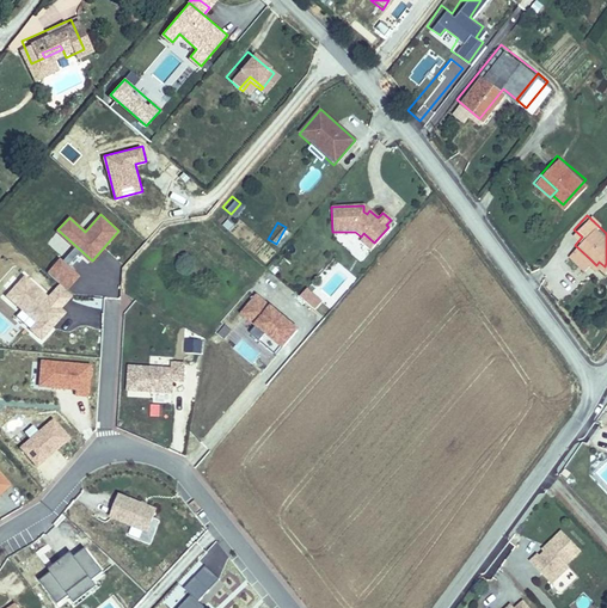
[(363,233),(361,237),(357,240),(368,249),(374,243),(363,233)]
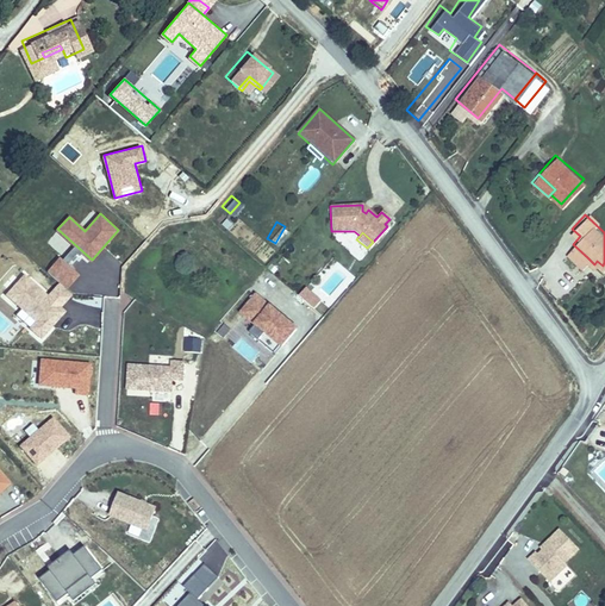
[(61,254),(68,242),(58,236),(51,249),(61,254)]
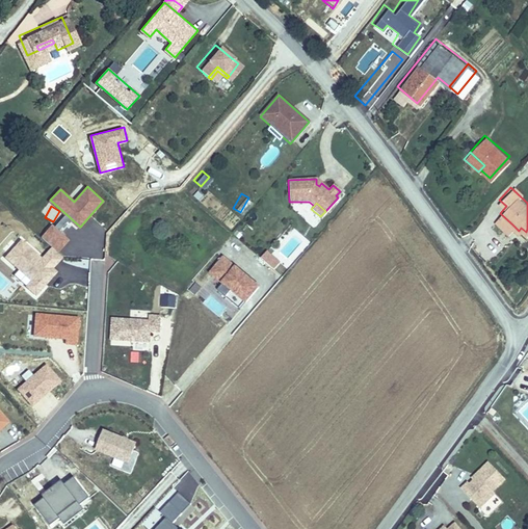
[(512,225),(500,213),(493,220),(506,232),(512,225)]
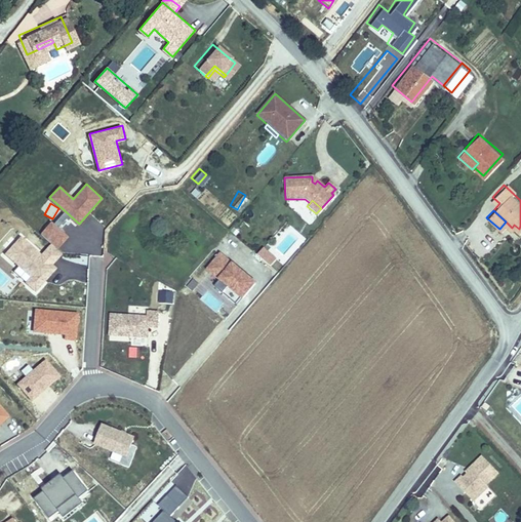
[(17,232),(0,252),(0,256),(36,289),(55,267),(51,263),(41,253),(17,232)]
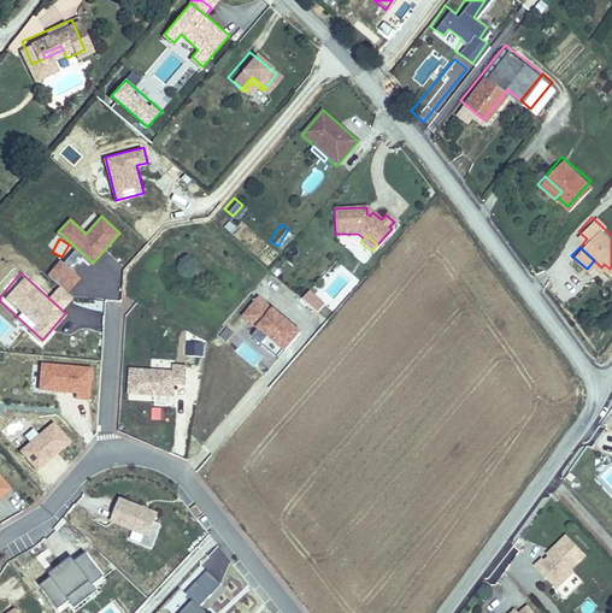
[(60,286),(48,298),(60,308),(72,296),(60,286)]
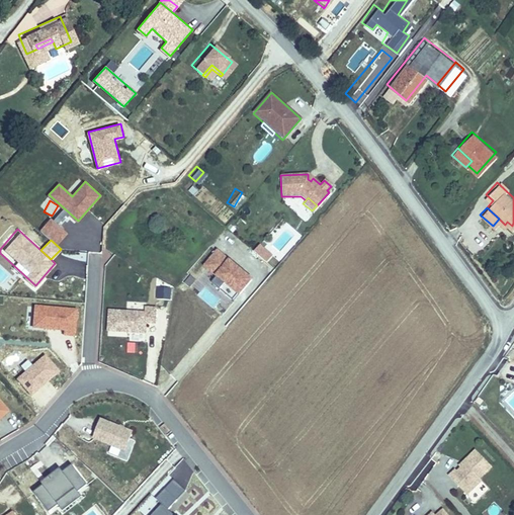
[(272,255),(260,244),(254,250),(267,261),(272,255)]
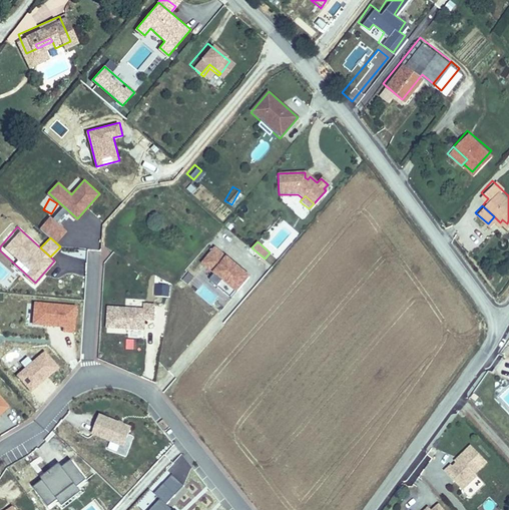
[(238,267),(215,247),(202,262),(214,272),(209,279),(215,284),(221,278),(236,291),(248,276),(240,269),(239,271),(236,269),(238,267)]
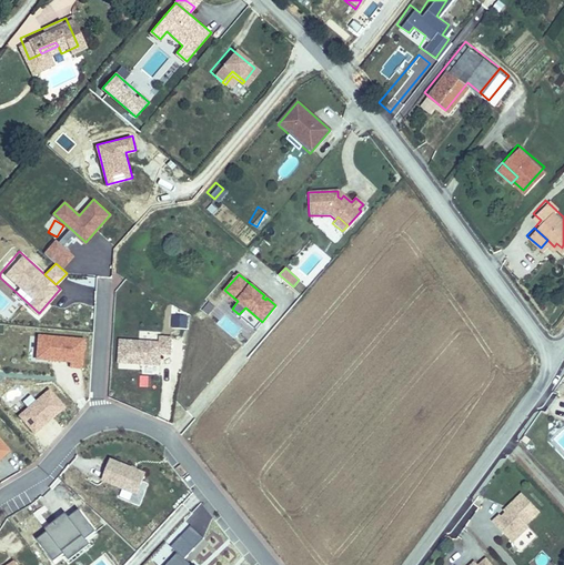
[(83,338),(39,333),(36,361),(81,365),(83,338)]
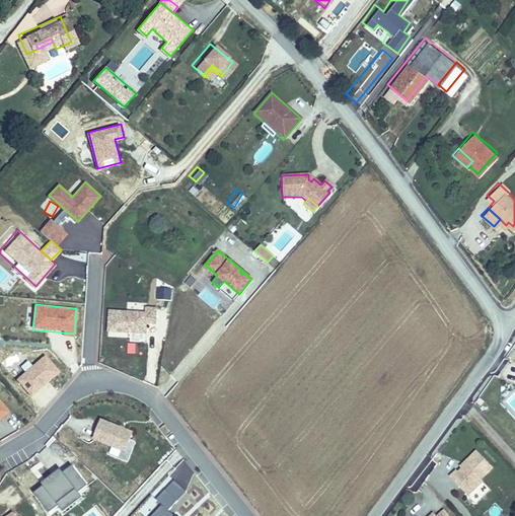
[(157,322),(158,306),(149,305),(149,311),(112,309),(109,329),(132,332),(132,329),(147,330),(148,321),(157,322)]
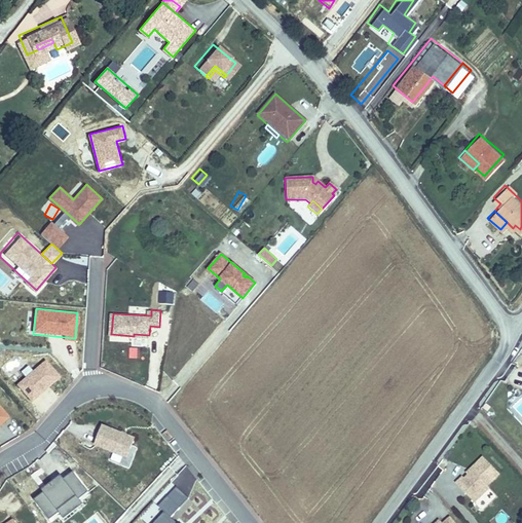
[(61,375),(46,359),(17,383),(31,400),(61,375)]
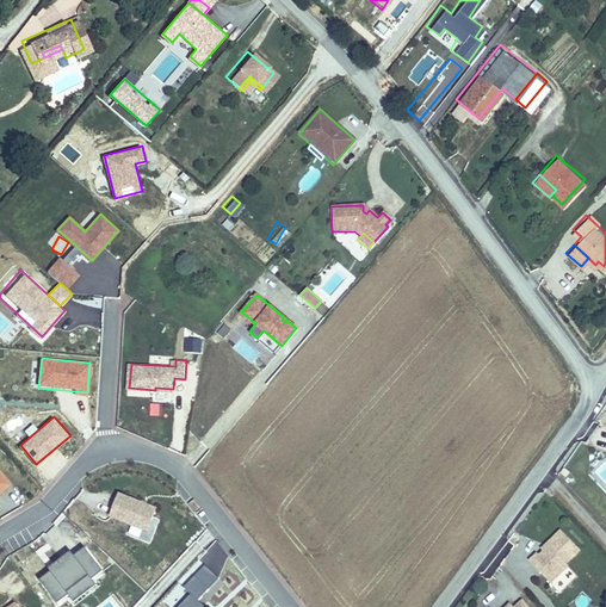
[(119,494),(111,516),(147,531),(156,508),(119,494)]
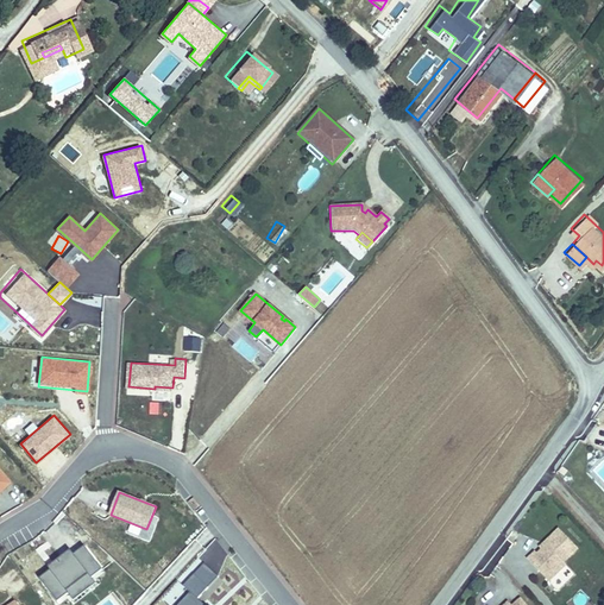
[(532,548),(524,555),(546,577),(562,561),(560,559),(573,544),(554,525),(540,540),(542,542),(539,546),(534,550),(532,548)]
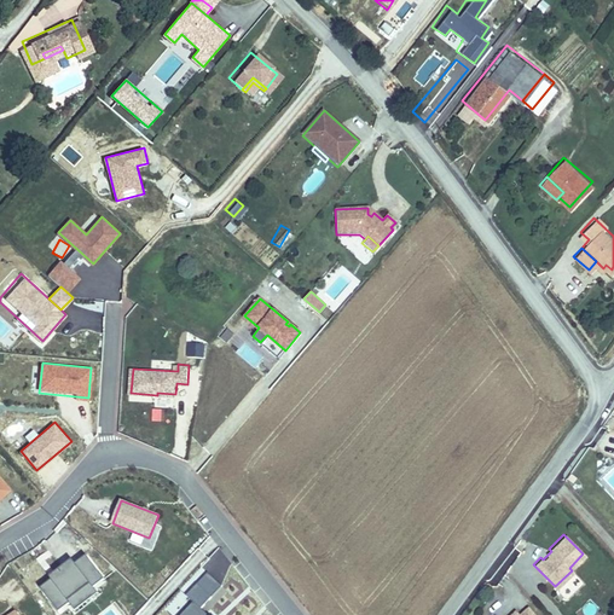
[(104,579),(86,555),(74,563),(71,558),(48,575),(51,579),(39,587),(54,610),(65,603),(64,599),(87,584),(90,586),(104,579)]
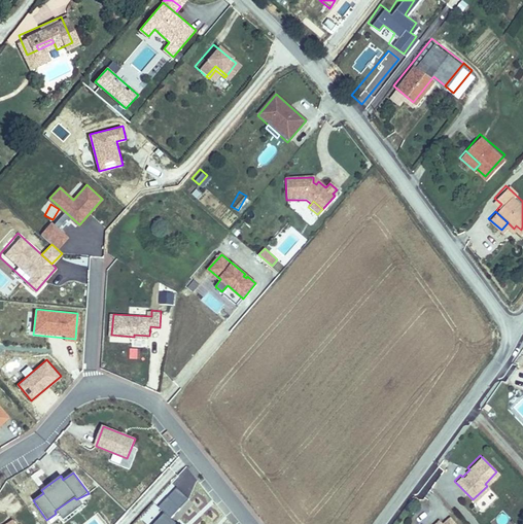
[(173,485),(165,494),(176,505),(185,496),(173,485)]
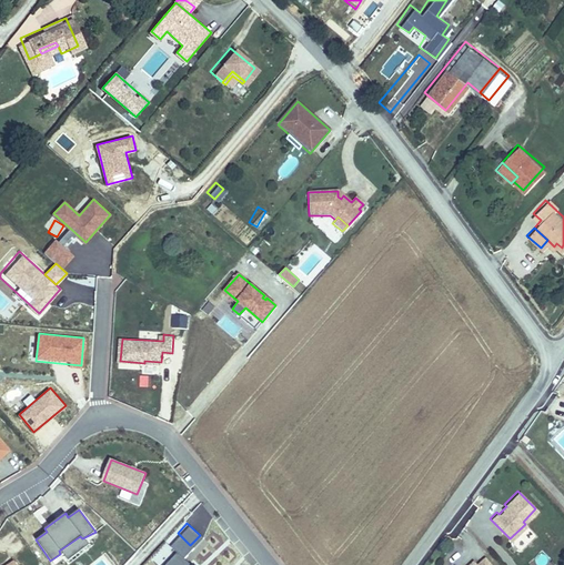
[(525,524),(510,538),(514,544),(530,528),(525,524)]
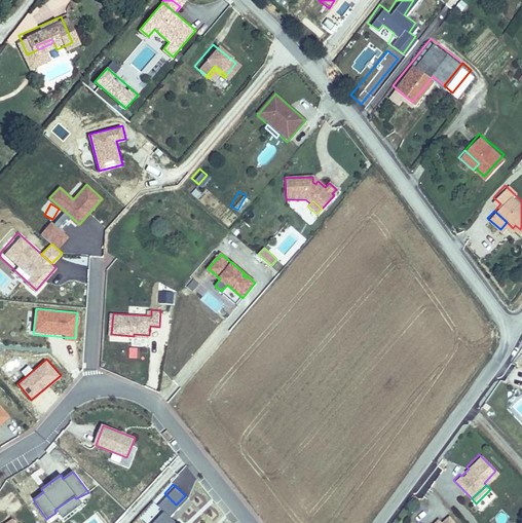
[(176,505),(164,493),(153,506),(159,511),(147,522),(176,522),(166,515),(176,505)]
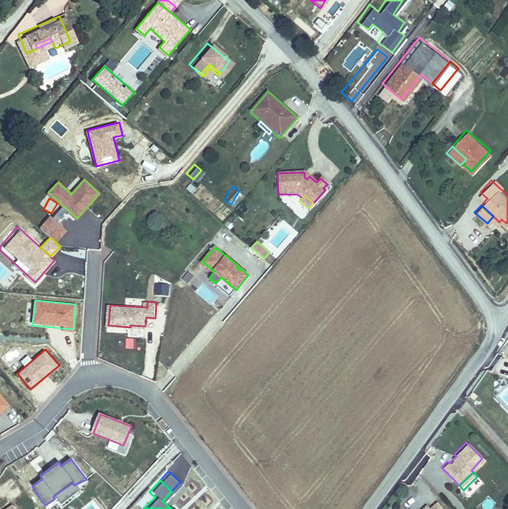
[(72,483),(53,496),(54,499),(58,503),(77,490),(74,485),(72,483)]
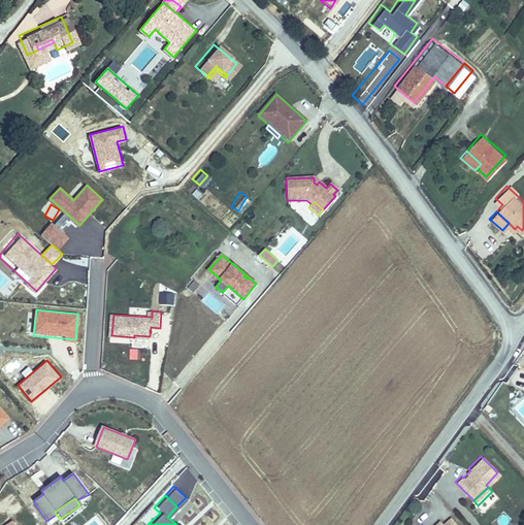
[(504,522),(504,512),(496,512),(496,522),(504,522)]
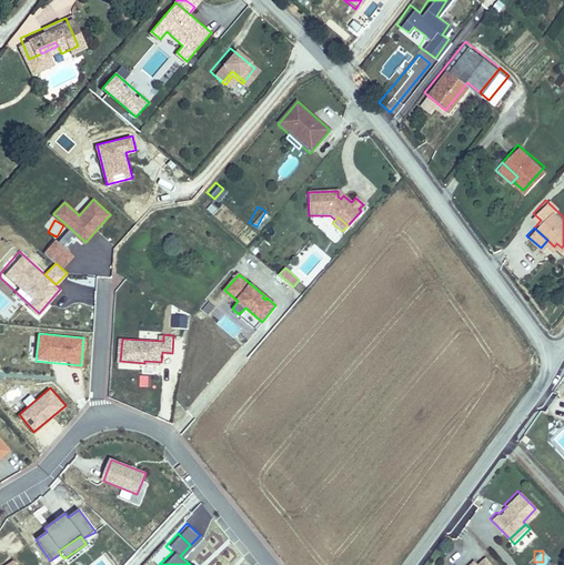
[(494,564),(483,552),(475,558),(481,564),(494,564)]
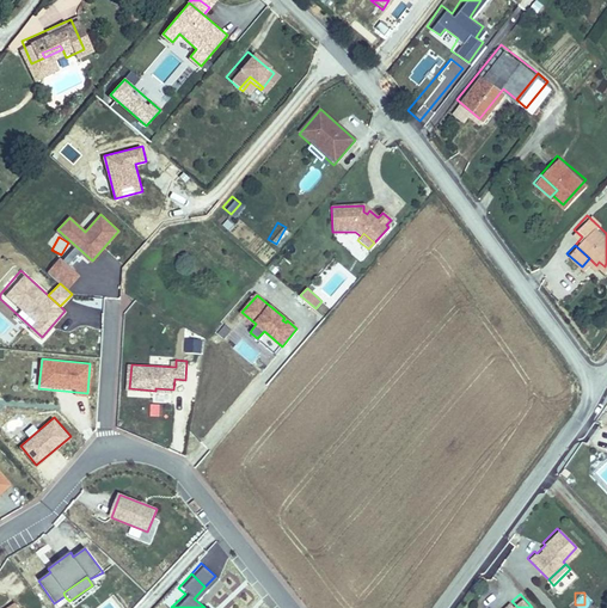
[(17,607),(10,597),(0,603),(0,607),(17,607)]
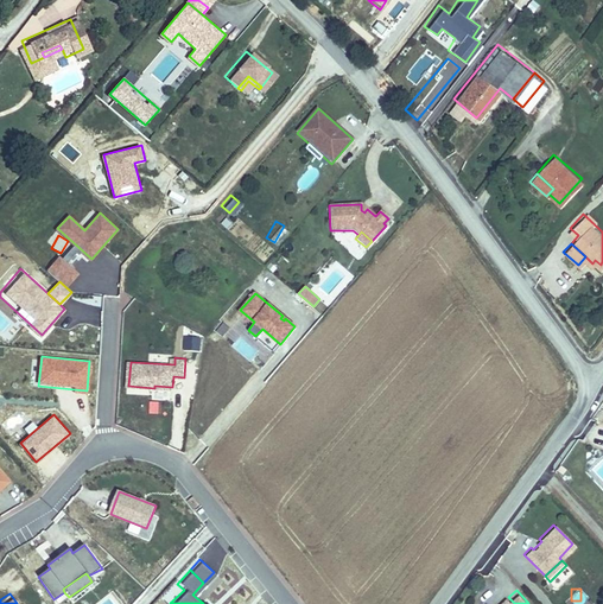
[(514,603),(508,597),(505,593),(493,603),(514,603)]
